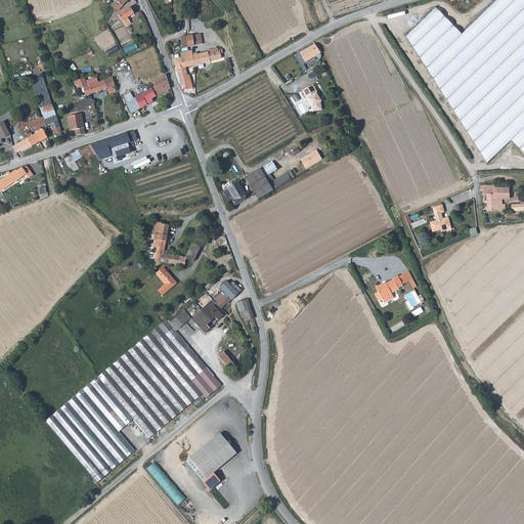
[(116,0),(112,5),(115,8),(119,10),(127,0),(116,0)]
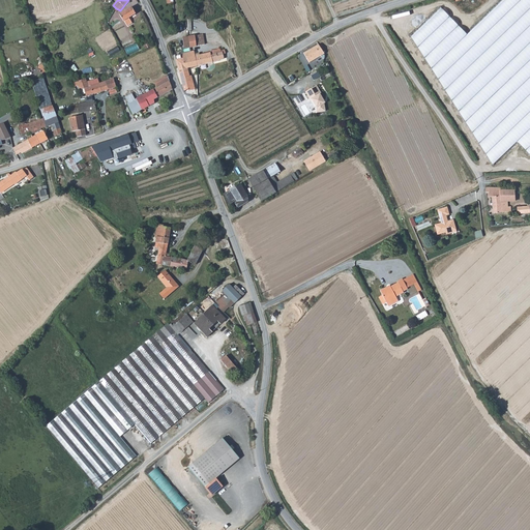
[(519,145),(529,156),(529,0),(503,0),(467,35),(438,7),(409,35),(493,168),(519,145)]
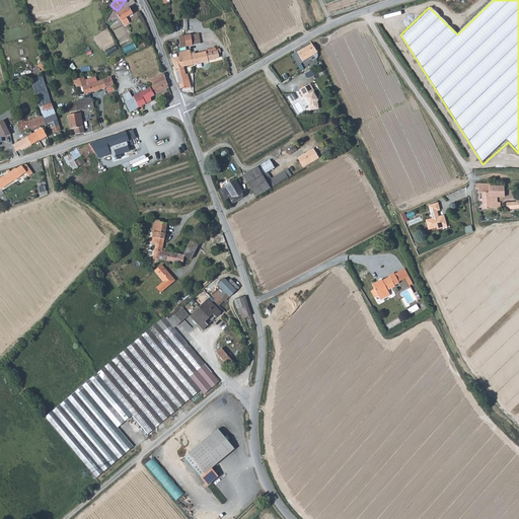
[(130,7),(118,14),(122,20),(125,26),(129,23),(126,18),(133,13),(130,7)]
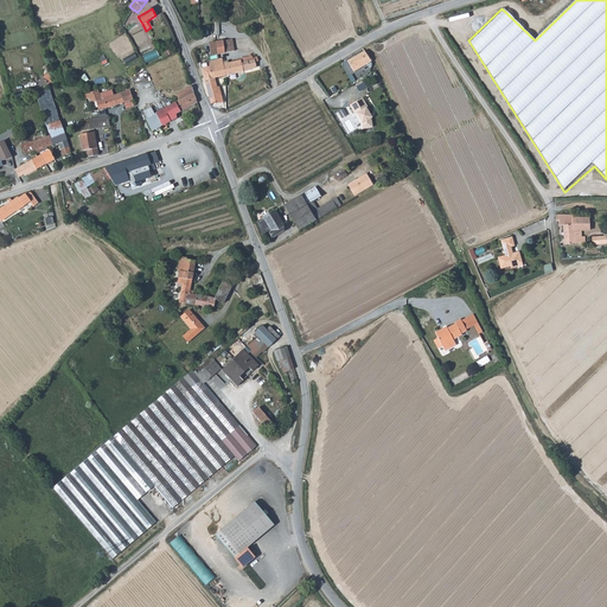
[(234,52),(234,48),(232,39),(216,43),(218,55),(234,52)]
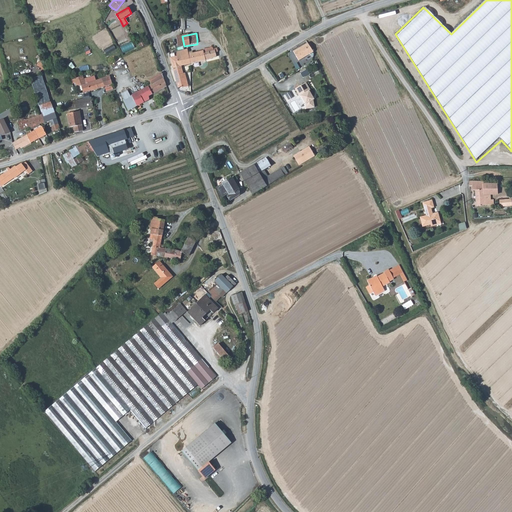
[(176,37),(176,39),(177,47),(184,46),(182,36),(176,37)]
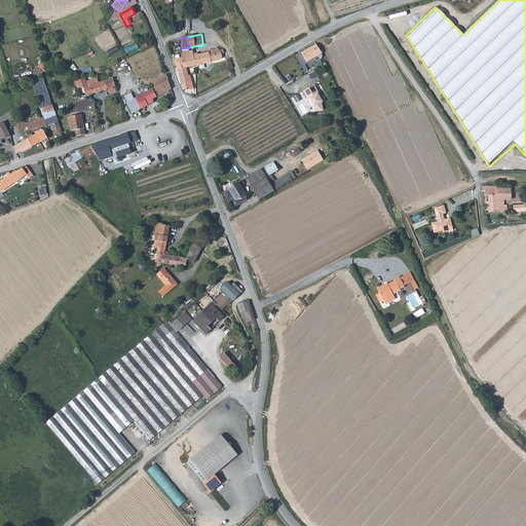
[(128,54),(140,49),(137,43),(125,48),(128,54)]
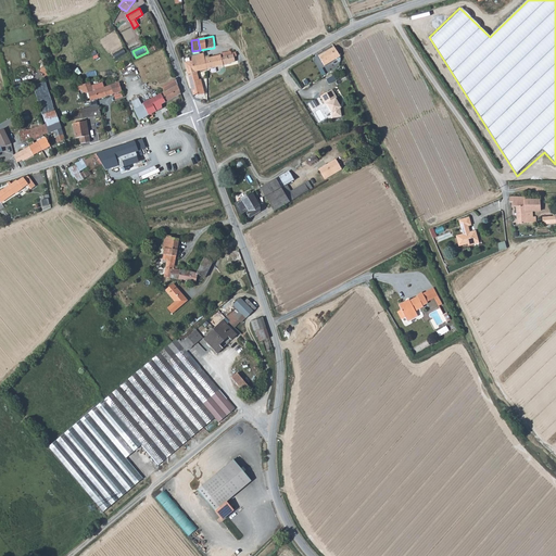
[(340,57),(335,47),(319,55),(325,66),(340,57)]
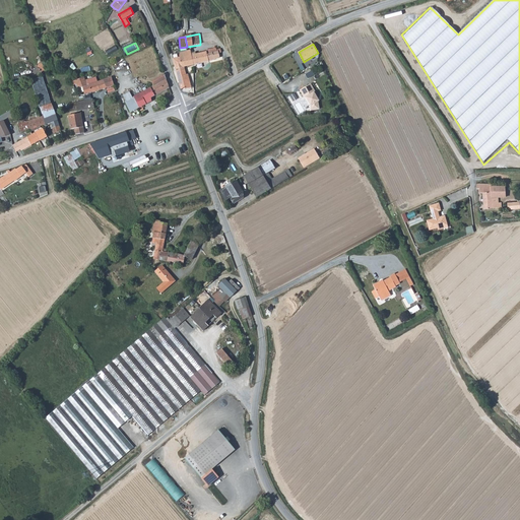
[(180,57),(182,67),(184,67),(194,65),(219,57),(219,54),(221,53),(220,49),(217,50),(216,49),(215,49),(214,49),(213,49),(212,51),(212,53),(206,54),(206,52),(191,55),(190,50),(188,51),(179,52),(180,57)]
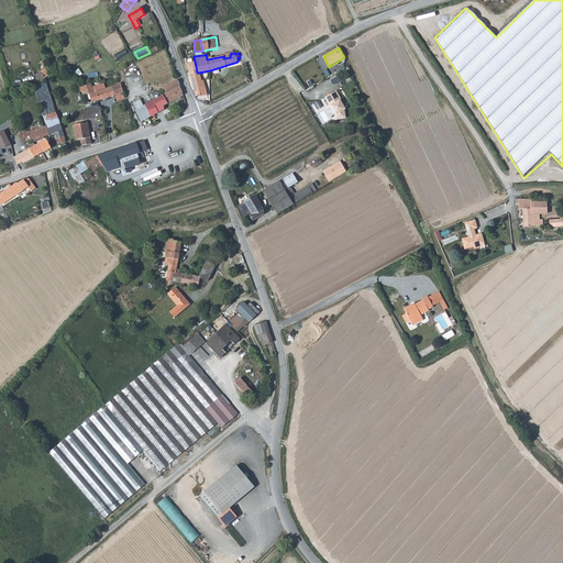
[(203,84),(202,80),(199,73),(197,73),(195,62),(187,64),(196,96),(196,97),(207,96),(206,88),(203,89),(203,86),(203,84)]
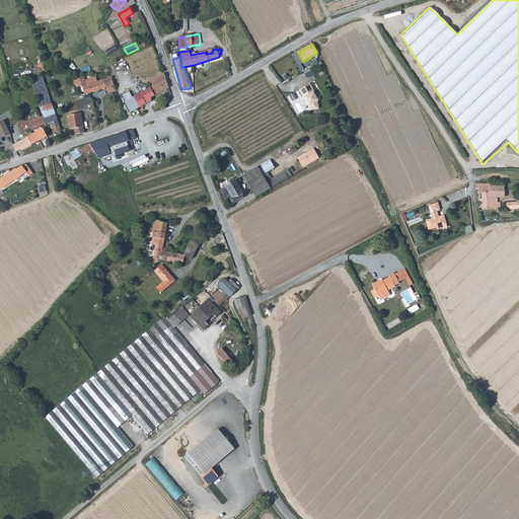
[(154,85),(150,87),(154,95),(169,87),(167,83),(164,73),(151,80),(154,85)]
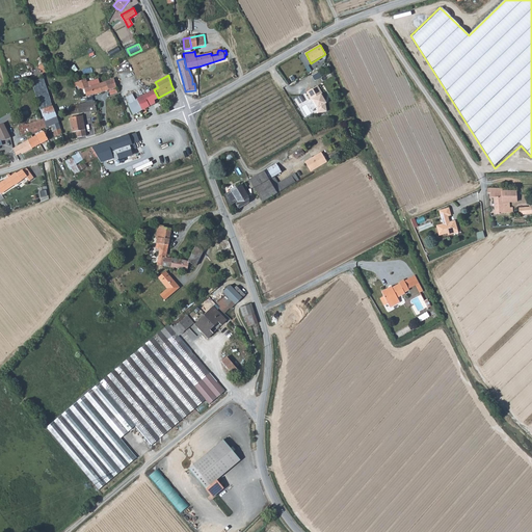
[(87,82),(86,79),(74,83),(75,87),(79,86),(80,90),(84,89),(86,97),(97,94),(109,90),(106,81),(100,83),(99,79),(87,82)]
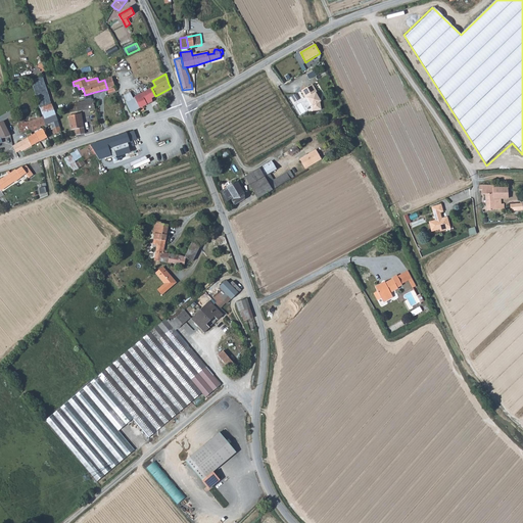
[(104,80),(107,89),(115,86),(112,78),(104,80)]
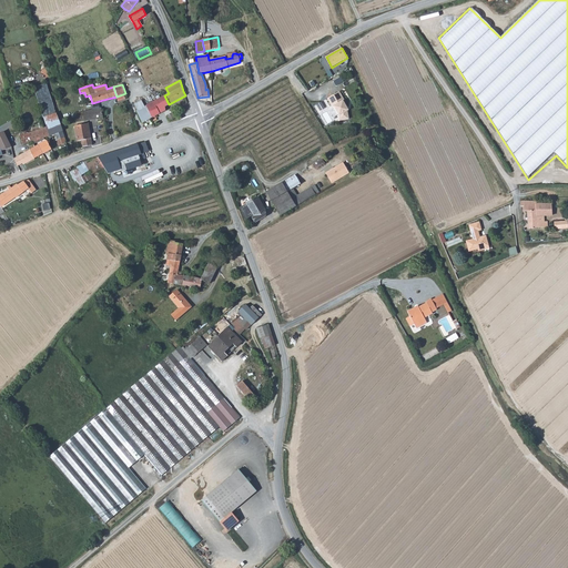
[(350,104),(343,92),(328,100),(334,109),(336,108),(341,115),(342,123),(352,121),(351,113),(353,111),(348,105),(350,104)]
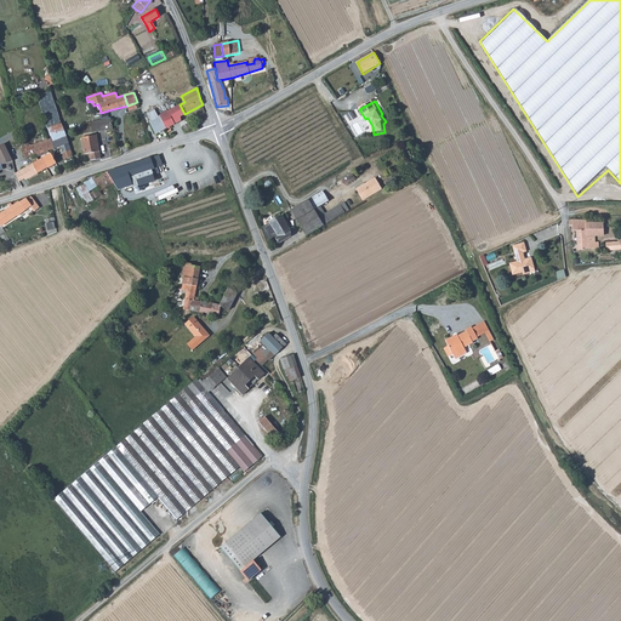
[(160,115),(167,129),(169,132),(172,131),(170,127),(182,120),(181,117),(184,114),(180,104),(160,115)]
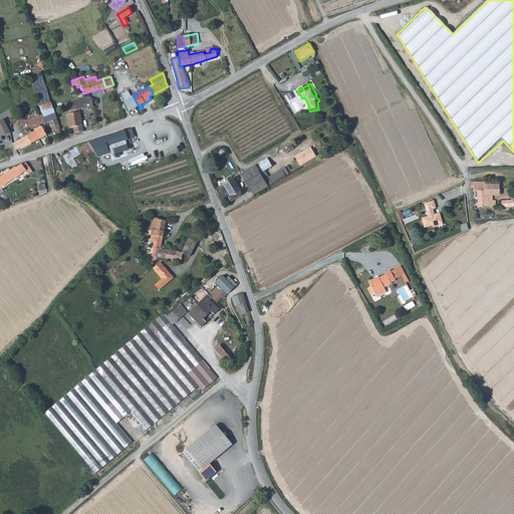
[(35,100),(38,108),(54,107),(48,94),(35,100)]
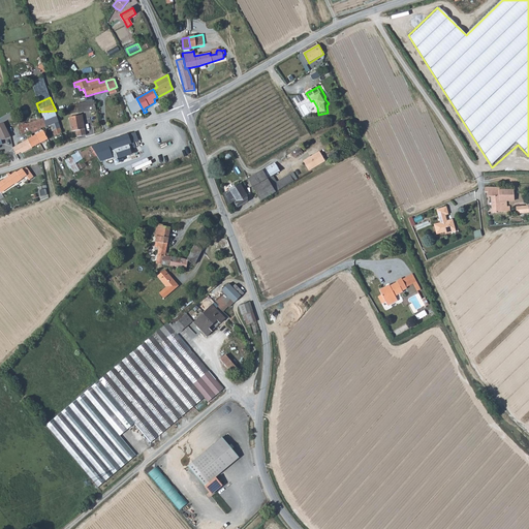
[(132,114),(143,110),(136,98),(127,102),(132,114)]
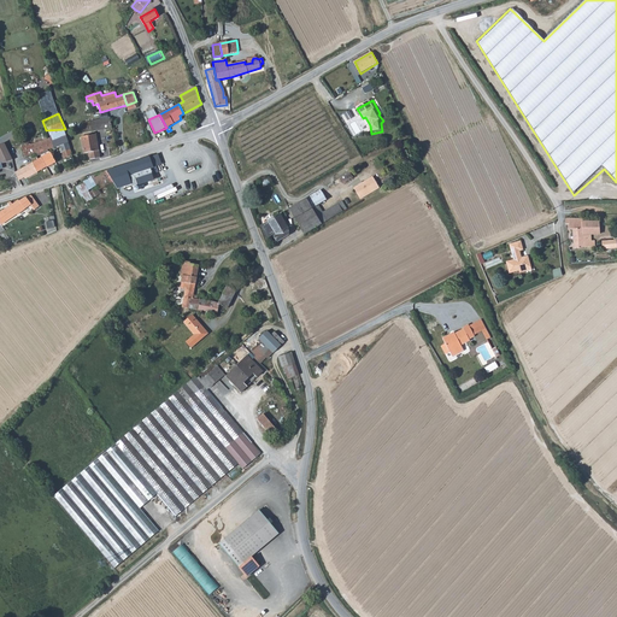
[(111,119),(100,121),(100,117),(90,118),(90,122),(80,123),(82,133),(112,128),(111,119)]
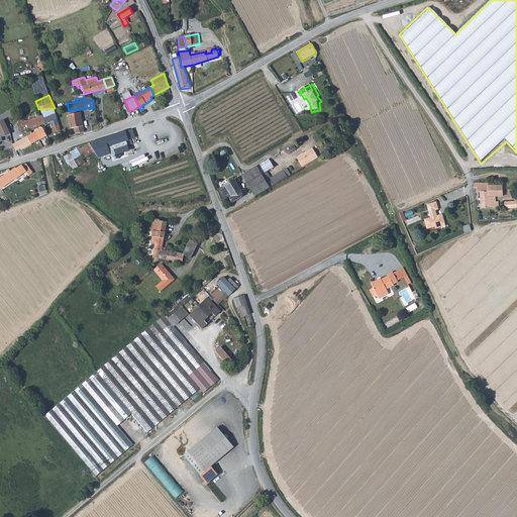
[(150,108),(152,111),(162,108),(159,103),(152,106),(153,107),(150,108)]
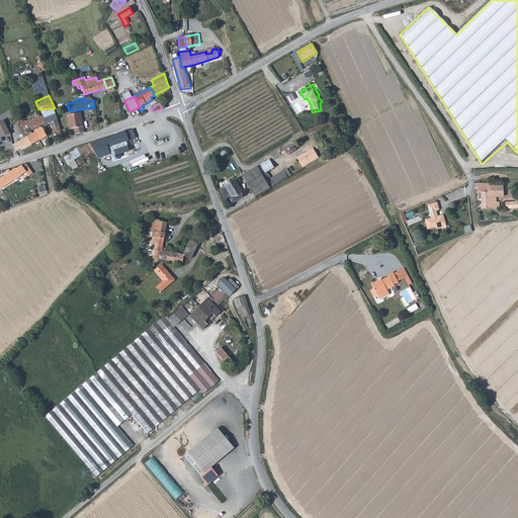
[(18,118),(22,132),(24,131),(34,127),(44,123),(57,119),(55,108),(38,109),(37,109),(38,112),(25,116),(25,118),(22,119),(22,117),(18,118)]
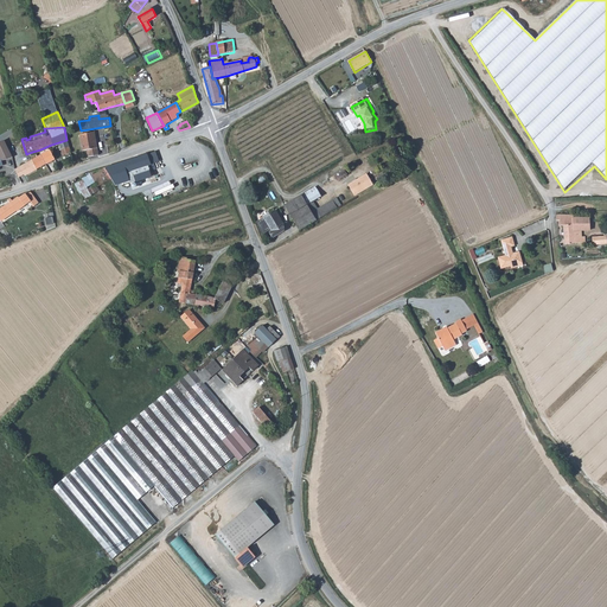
[(95,132),(80,135),(83,151),(88,149),(89,157),(98,154),(95,132)]
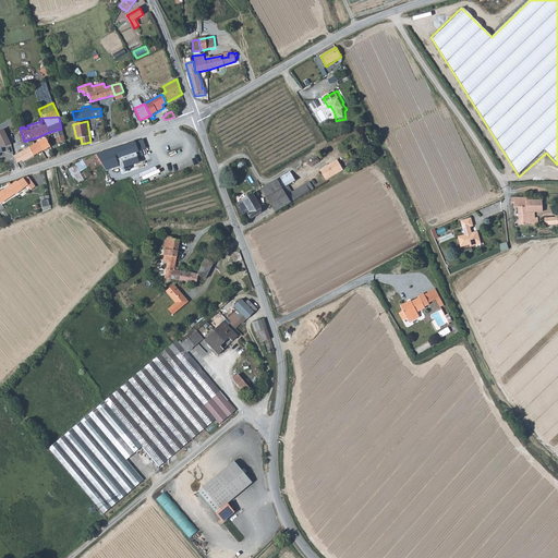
[(2,130),(0,125),(0,145),(3,153),(9,150),(8,147),(12,145),(4,129),(2,130)]
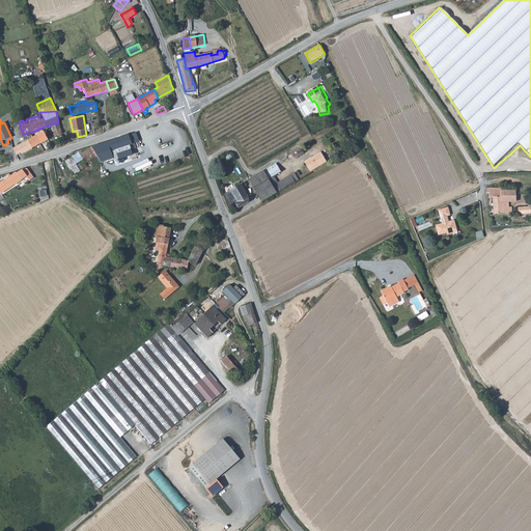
[(15,137),(23,135),(19,121),(16,122),(16,123),(12,124),(14,128),(9,129),(10,133),(12,132),(15,137)]
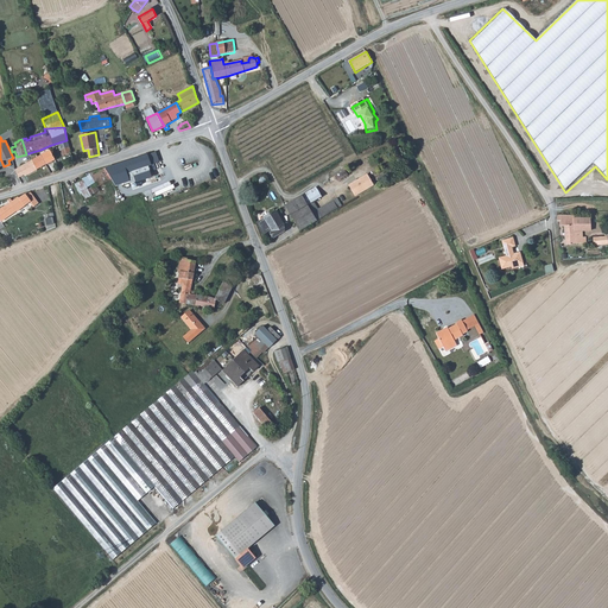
[(51,151),(40,156),(46,165),(56,160),(51,151)]
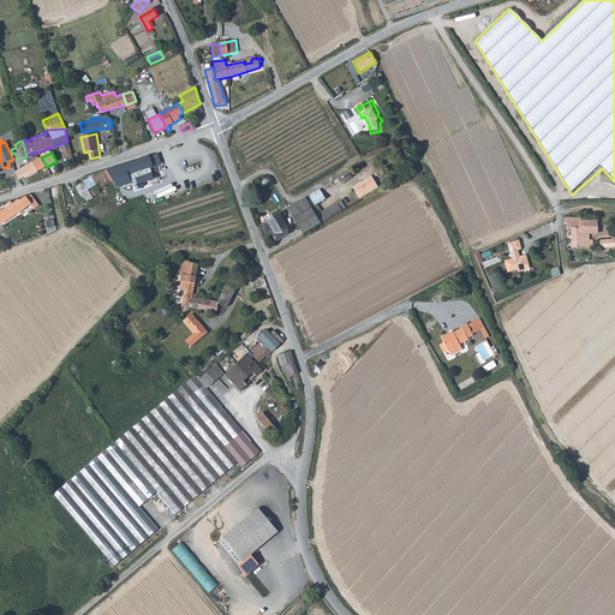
[(154,167),(150,156),(135,161),(138,173),(154,167)]
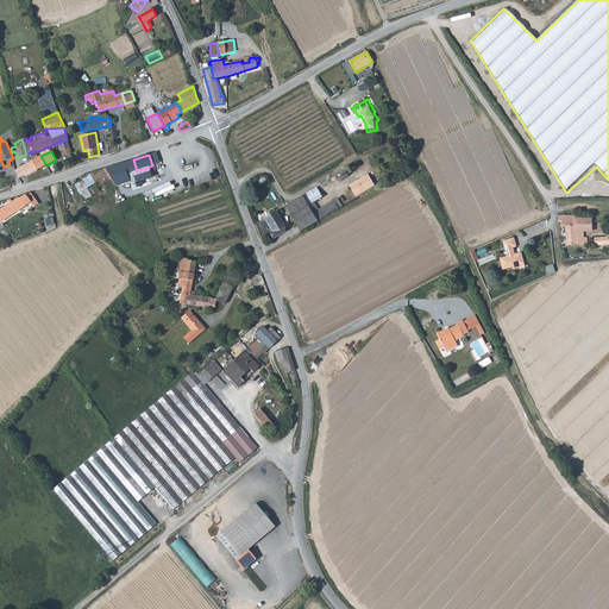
[(46,165),(41,156),(33,161),(16,170),(19,177),(26,174),(27,176),(31,174),(38,169),(46,165)]
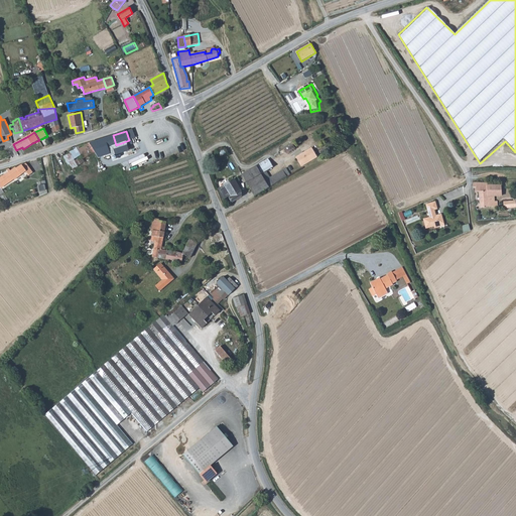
[(112,146),(116,145),(113,135),(105,138),(105,139),(104,139),(108,151),(113,149),(112,146)]
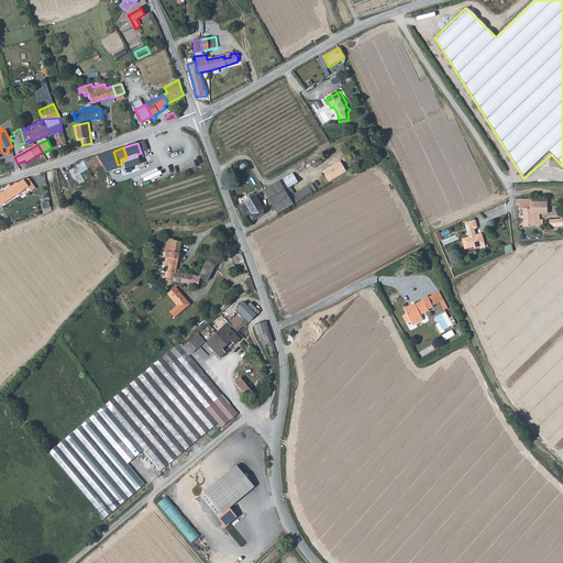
[(113,152),(100,159),(103,165),(107,172),(118,165),(113,152)]
